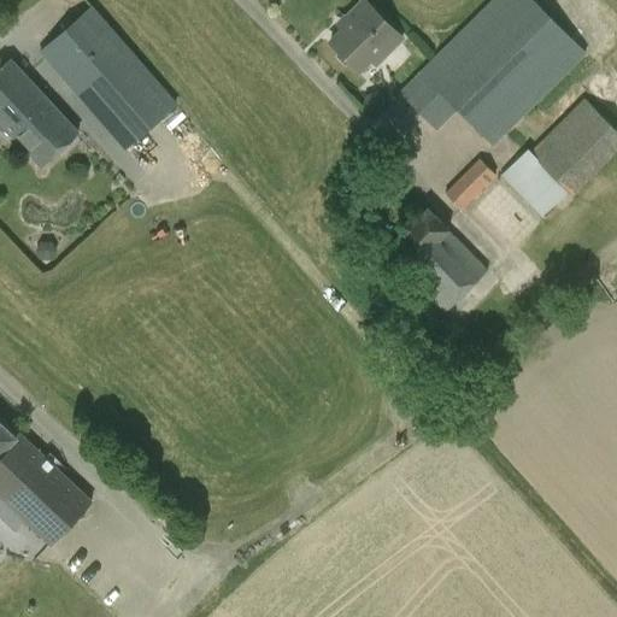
[(370,62),(375,66),(403,39),(364,0),(362,0),(338,25),(342,30),(328,43),(358,74),(370,62)]
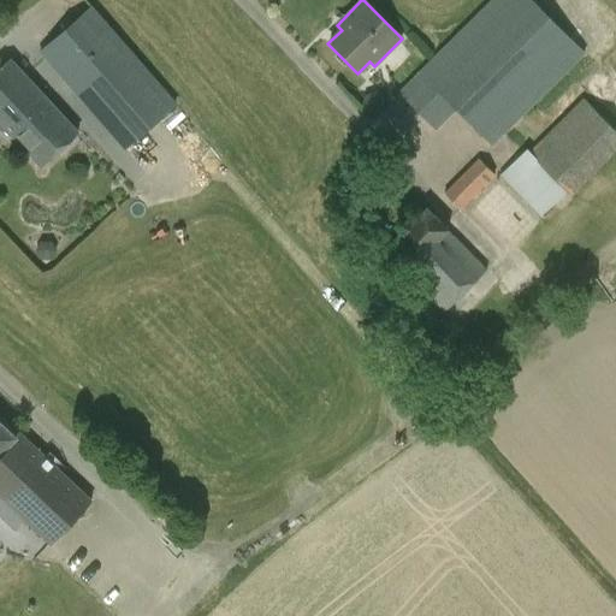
[(436,131),(456,111),(492,147),(586,54),(531,0),(492,0),(398,93),(436,131)]
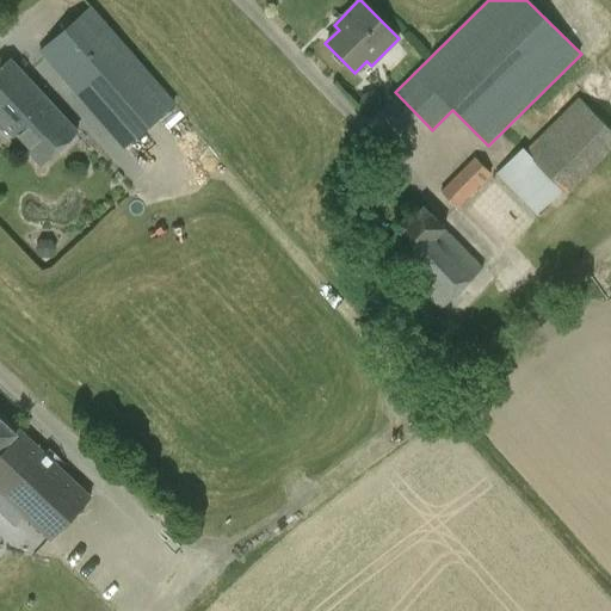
[(92,5),(36,54),(123,150),(176,104),(92,5)]
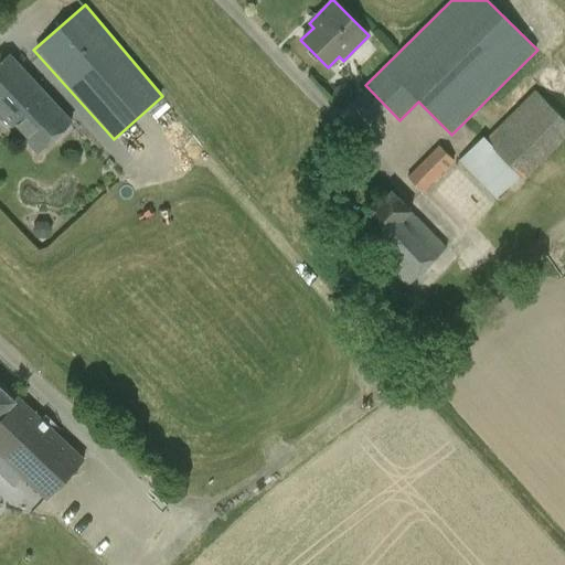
[(0,112),(40,155),(73,124),(9,55),(0,63),(0,112)]
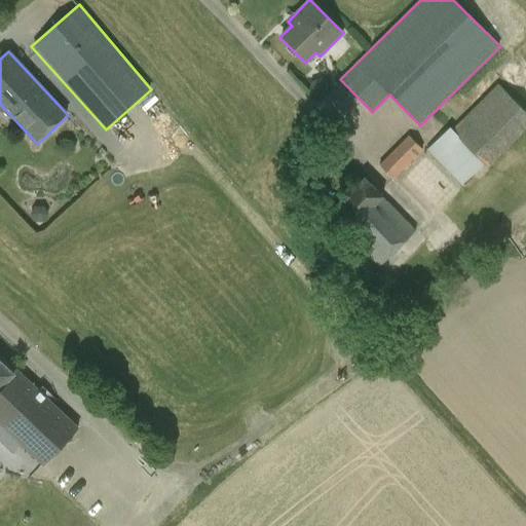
[(525,129),(525,111),(497,82),(452,130),(450,127),(426,151),(461,186),(484,164),(488,168),(525,129)]
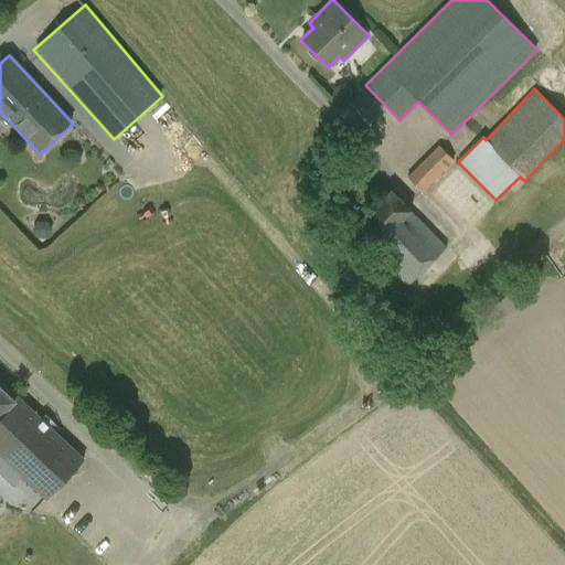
[(406,178),(422,194),(455,161),(439,146),(406,178)]
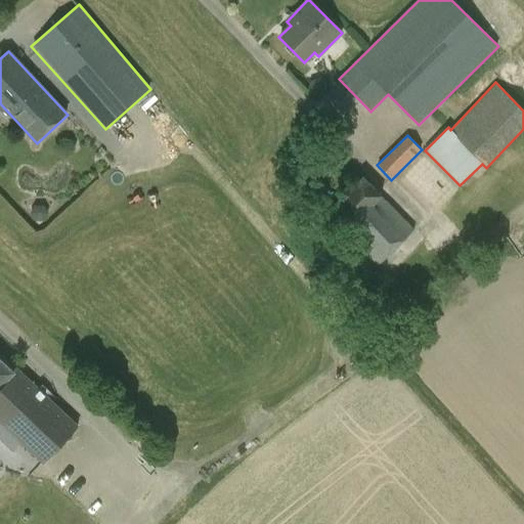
[(326,228),(334,222),(345,233),(345,232),(379,266),(413,228),(382,197),(382,195),(363,175),(324,213),(318,220),(326,228)]
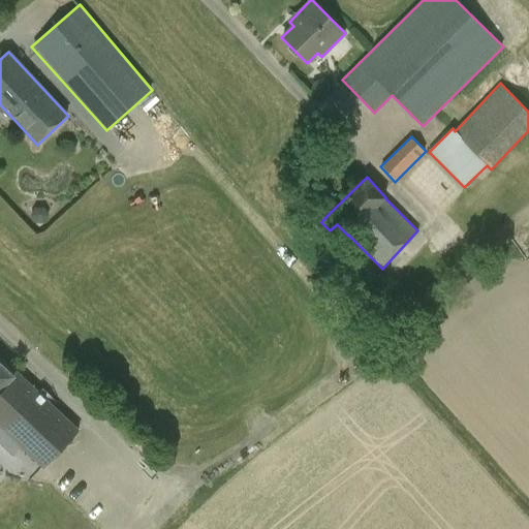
[(0,429),(42,469),(80,430),(17,370),(12,374),(0,362),(0,429)]
